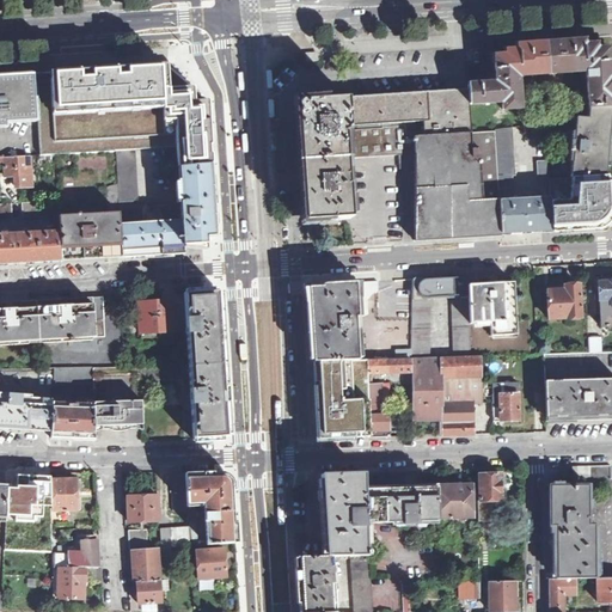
[(467,89),(469,105),(502,102),(502,110),(520,108),(516,77),(585,72),(588,106),(611,105),(611,101),(611,75),(610,77),(610,68),(609,48),(595,49),(595,44),(589,44),(583,46),(583,41),(556,42),(556,40),(544,40),(544,43),(516,46),(518,50),(512,50),(506,50),(506,55),(494,56),(495,77),(488,77),(489,84),(467,85),(467,89)]
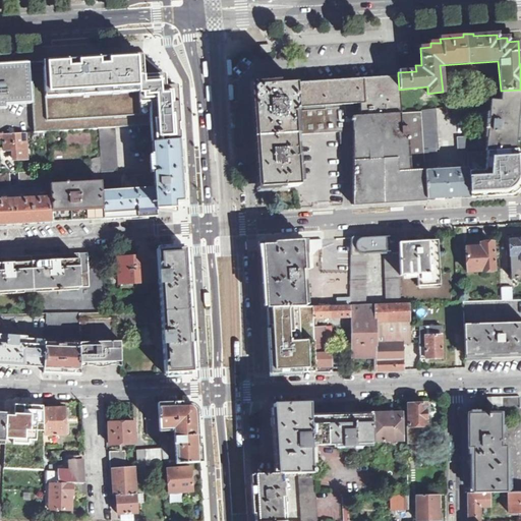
[(32,103),(33,132),(34,132),(43,132),(48,131),(99,128),(114,127),(151,125),(152,142),(180,140),(177,85),(142,55),(29,62),(32,103)]
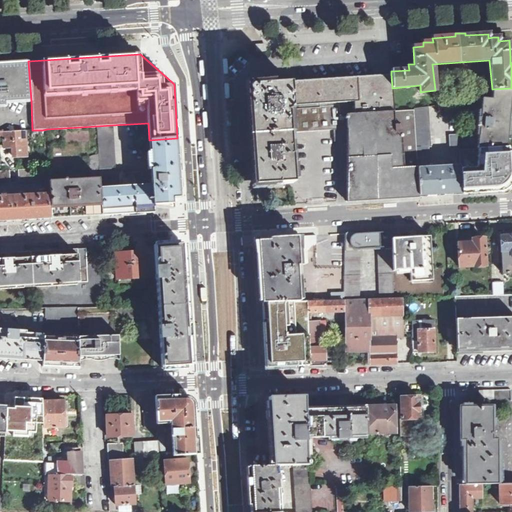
[(0,63),(0,107),(7,107),(7,102),(31,101),(28,61),(0,63)]
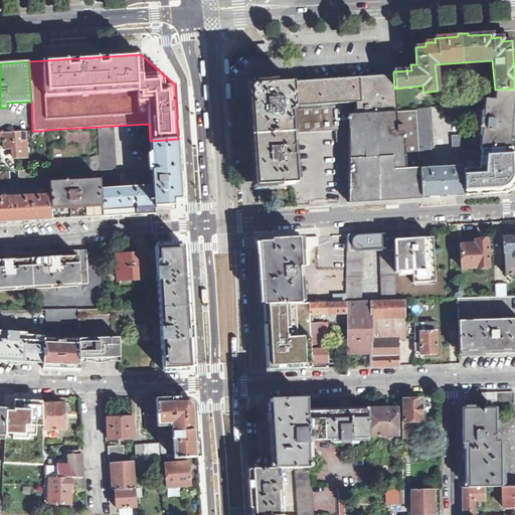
[(325,79),(297,78),(299,130),(349,129),(348,115),(396,112),(394,89),(393,74),(371,76),(325,79)]
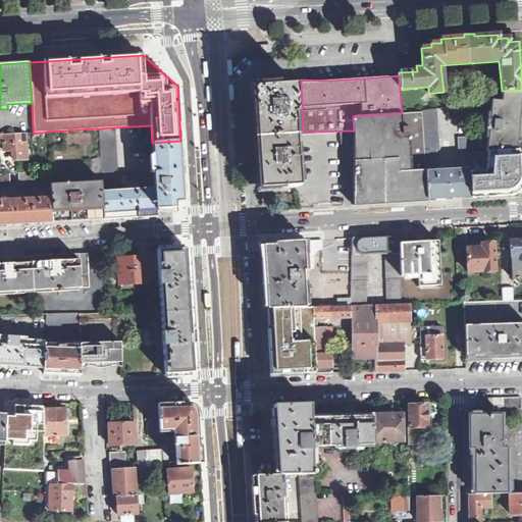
[(264,135),(303,132),(301,80),(261,84),(254,84),(257,135),(264,135)]
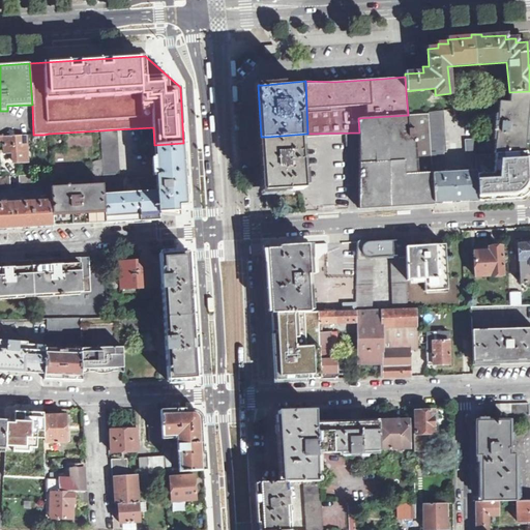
[(527,124),(529,91),(509,92),(509,101),(498,102),(497,121),(494,121),(493,131),(496,131),(494,153),(525,151),(527,124)]
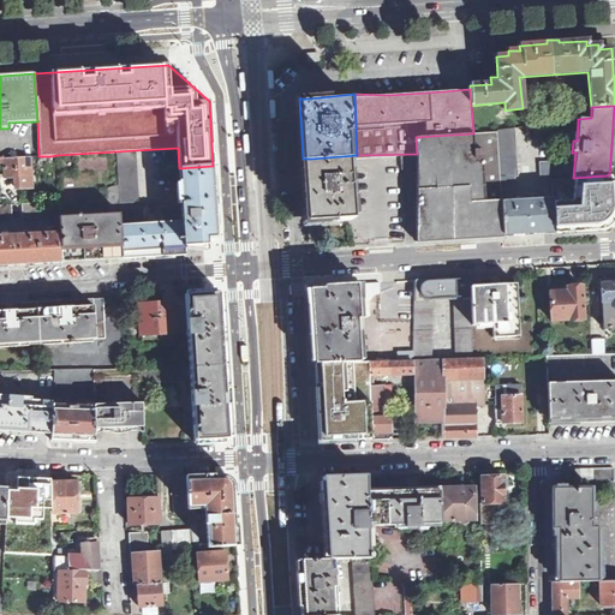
[(547,124),(537,125),(538,141),(548,141),(547,124)]
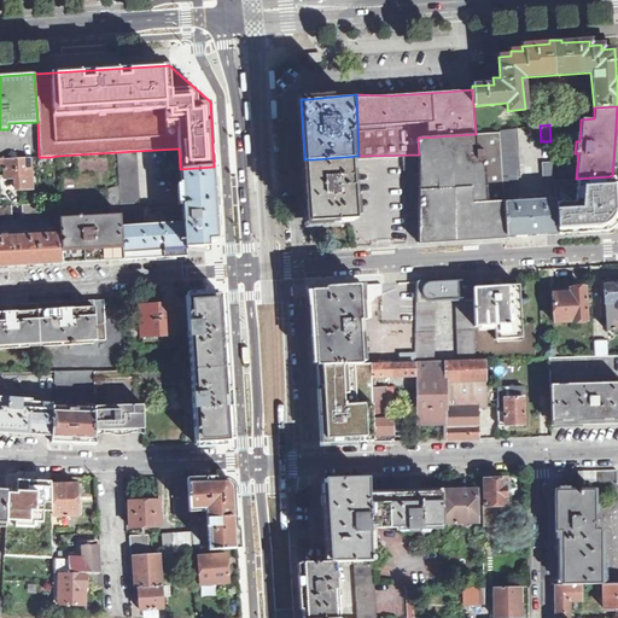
[(476,134),(418,138),(419,155),(420,169),(419,243),(506,237),(503,203),(501,185),(507,185),(507,181),(517,181),(516,178),(520,178),(517,128),(499,130),(499,133),(476,134)]
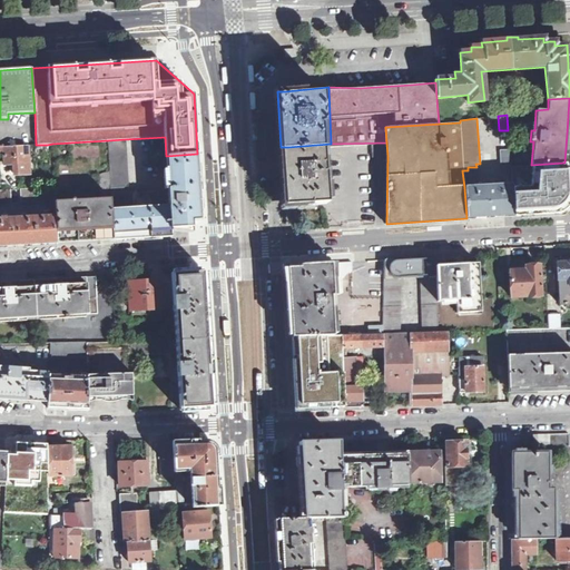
[(125,139),(108,140),(110,196),(111,196),(125,195),(124,187),(128,187),(125,139)]
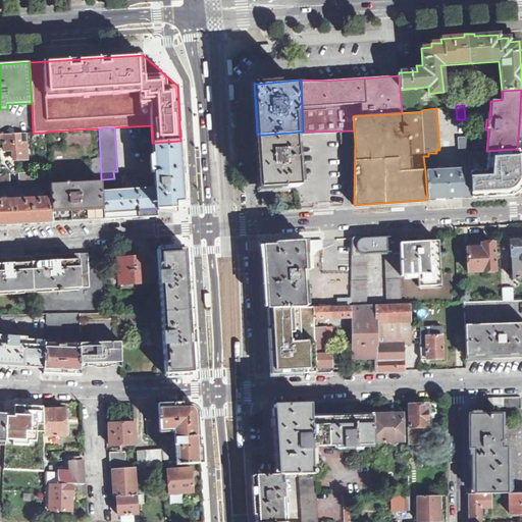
[(99,128),(48,132),(50,171),(51,185),(52,198),(52,204),(53,219),(101,216),(104,216),(102,192),(102,181),(102,179),(101,179),(99,128)]
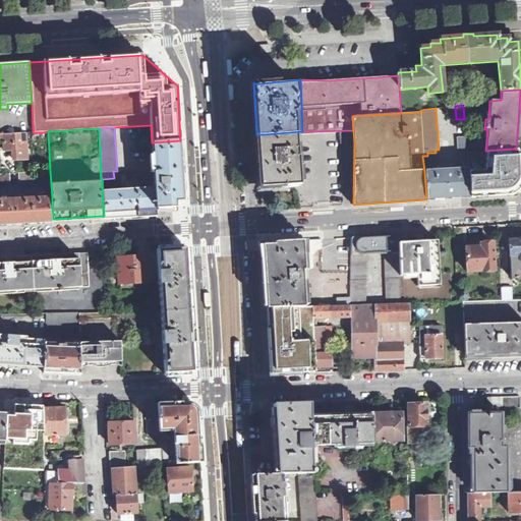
[(305,182),(302,131),(264,134),(256,134),(261,185),(266,184),(305,182)]
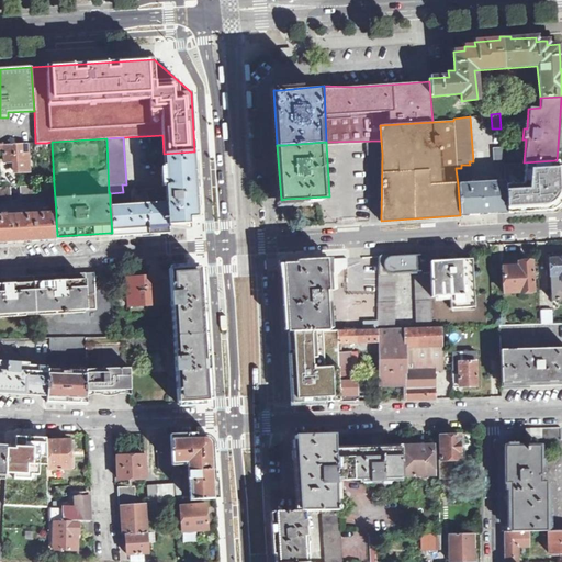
[(47,150),(46,143),(36,143),(37,152),(47,150)]
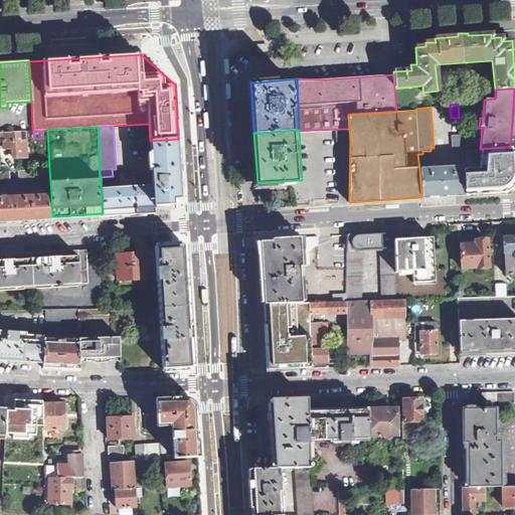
[(13,158),(27,157),(25,132),(4,133),(5,150),(12,149),(13,158)]
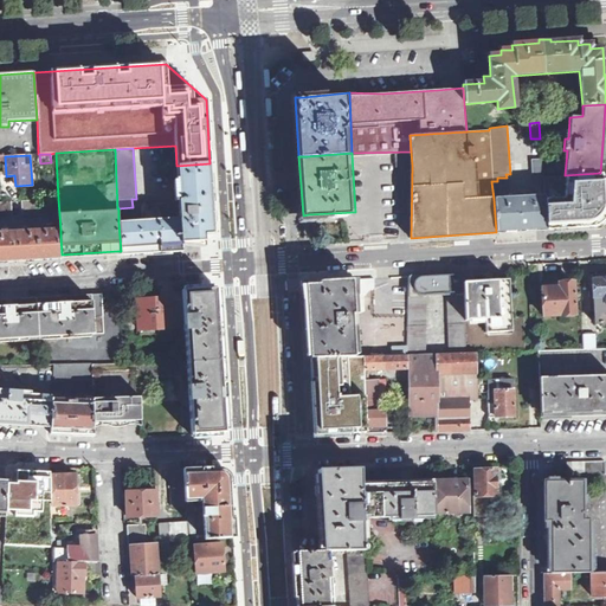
[(532,159),(533,176),(542,176),(541,158),(532,159)]
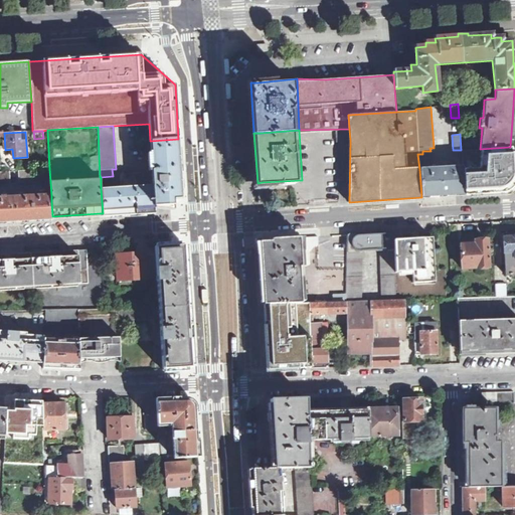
[(125,187),(101,189),(103,213),(103,216),(155,213),(155,205),(173,205),(174,199),(182,199),(181,184),(178,152),(178,139),(150,141),(151,154),(148,154),(149,172),(152,172),(152,186),(135,187),(135,183),(137,182),(133,177),(124,181),(125,187)]
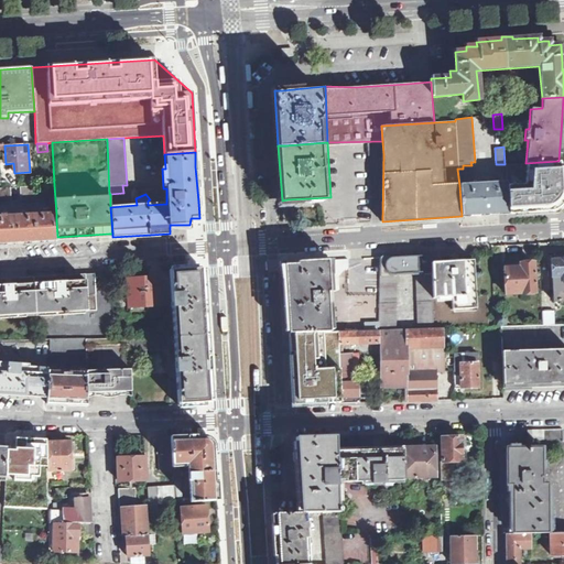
[(506,182),(508,214),(550,212),(552,210),(556,209),(561,206),(563,203),(563,199),(563,179),(561,180),(560,169),(560,161),(559,161),(525,163),(505,164),(506,182)]
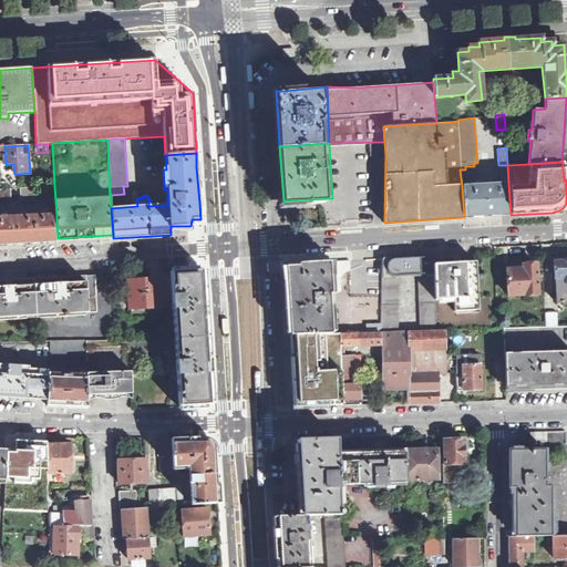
[(508,183),(462,186),(464,217),(491,216),(511,215),(508,183)]
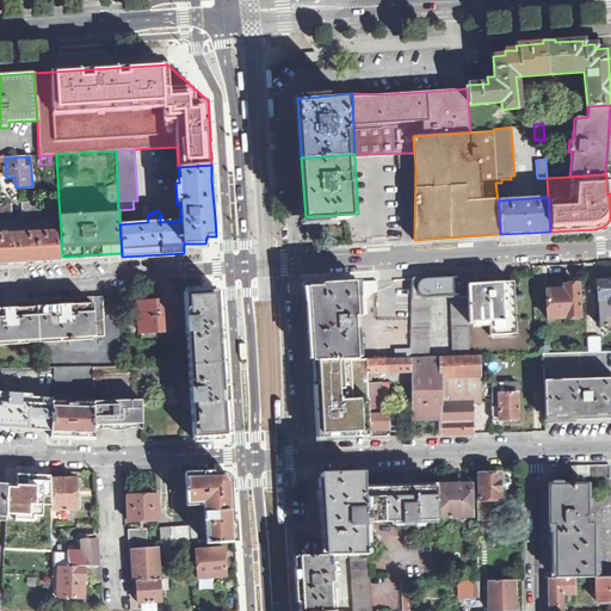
[(23,203),(24,218),(60,216),(59,201),(23,203)]
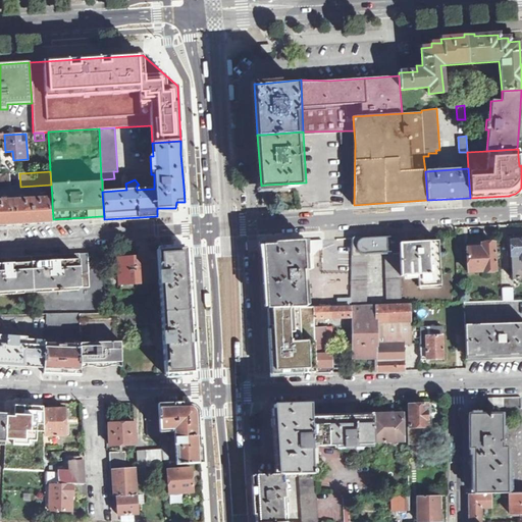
[(0,174),(0,188),(10,188),(10,174),(0,174)]
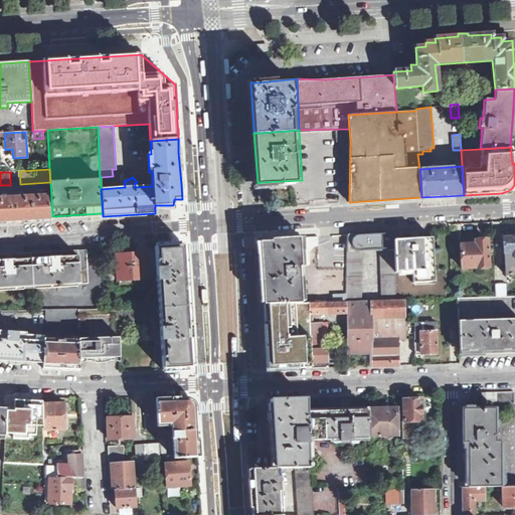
[(0,222),(16,221),(52,219),(52,216),(51,201),(51,195),(45,196),(44,195),(19,196),(19,198),(7,199),(6,197),(0,197),(0,222)]
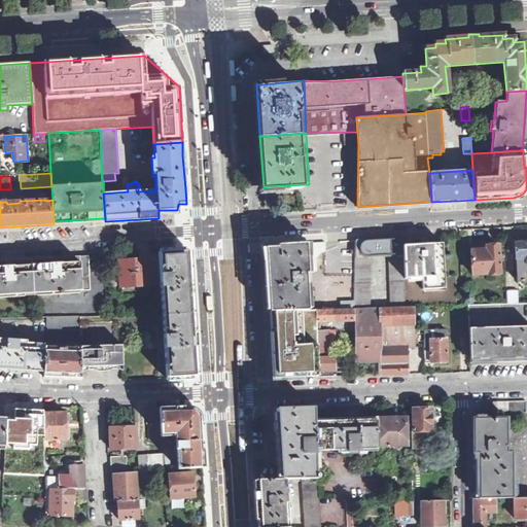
[(365,240),(355,241),(355,258),(354,310),(370,309),(371,257),(379,257),(389,256),(391,308),(407,308),(403,255),(403,245),(403,238),(379,239),(365,240)]
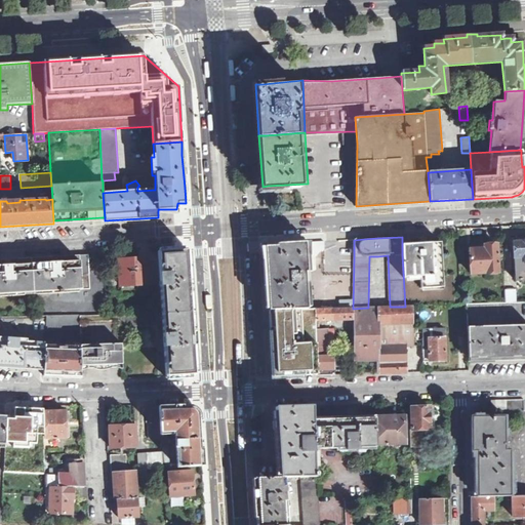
[(265,252),(268,310),(316,309),(350,308),(353,309),(354,257),(354,240),(333,241),(309,242),(277,244),(277,246),(269,246),(265,252)]
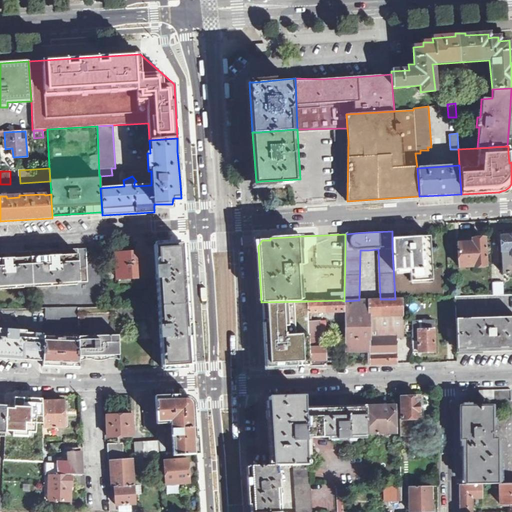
[(486,266),(485,238),(472,239),(472,235),(466,236),(460,236),(461,240),(458,240),(458,268),(486,266)]
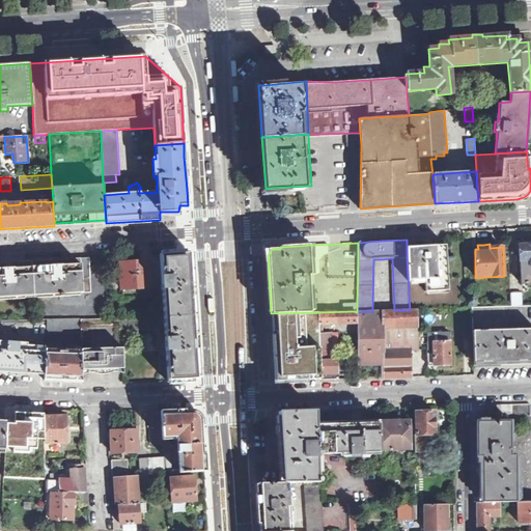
[(530,244),(528,244),(519,245),(520,263),(515,263),(516,274),(521,274),(522,284),(530,283),(530,244)]
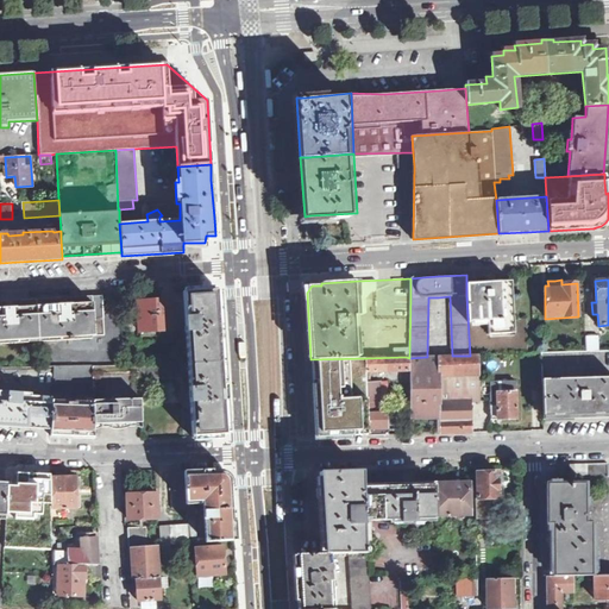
[(502,282),(466,283),(466,295),(470,356),(479,355),(479,357),(528,355),(526,309),(514,309),(515,334),(510,334),(508,309),(512,309),(512,281),(502,282)]
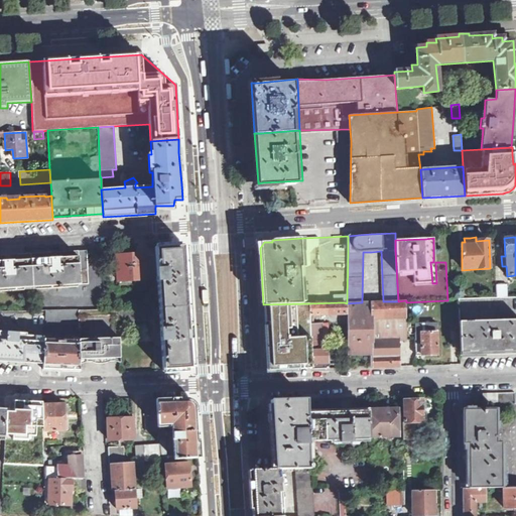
[(159,309),(119,309),(119,321),(160,319),(163,371),(179,370),(192,356),(190,335),(187,287),(187,281),(185,258),(171,245),(155,246),(159,309)]
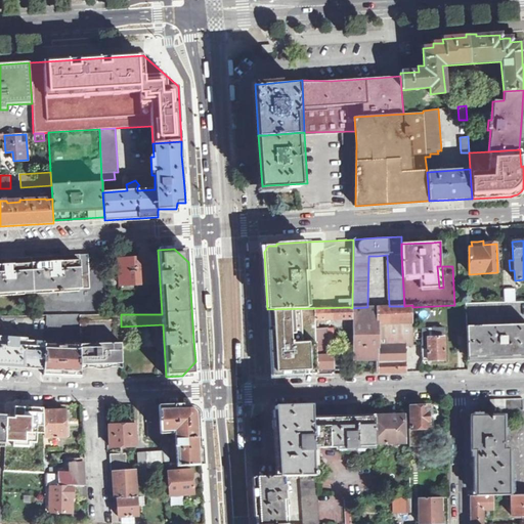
[(0,295),(38,293),(90,290),(89,268),(88,255),(66,257),(66,261),(59,262),(52,262),(52,257),(18,259),(18,264),(10,264),(4,265),(4,260),(0,259),(0,295)]
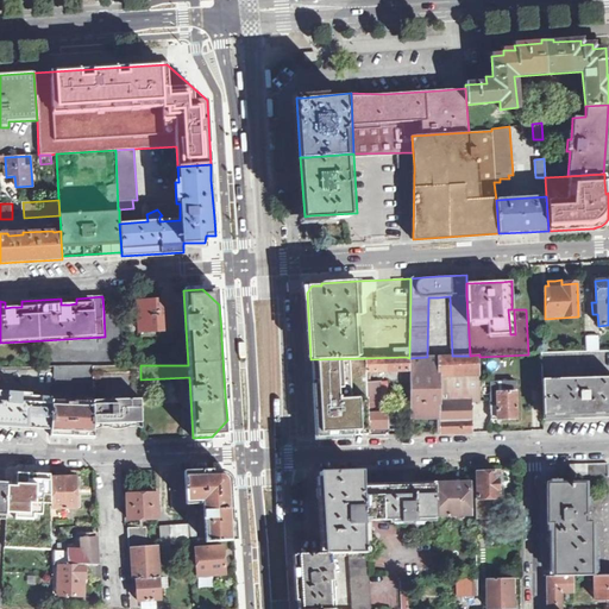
[(142,336),(174,334),(171,300),(152,301),(139,302),(142,336)]
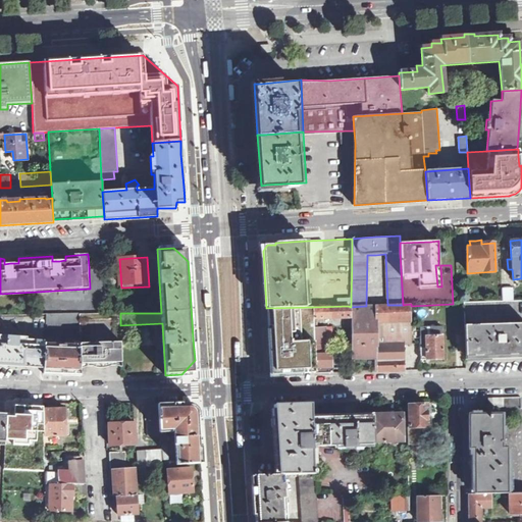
[(104,266),(89,267),(90,289),(38,292),(39,315),(47,315),(80,314),(106,314),(104,266)]
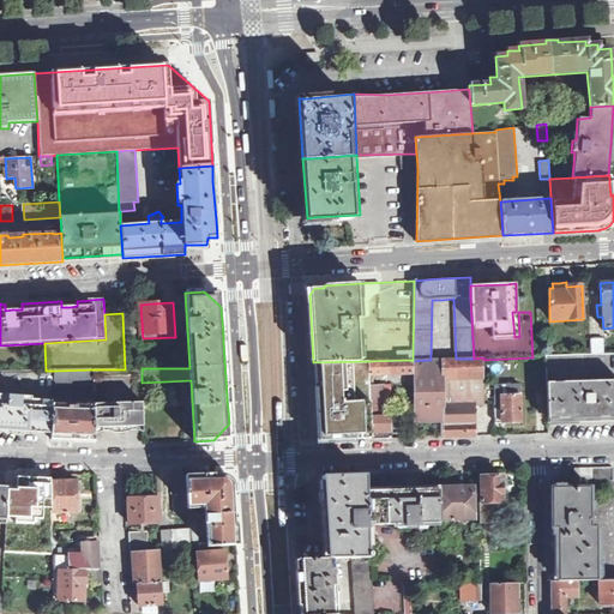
[(589,338),(590,354),(600,354),(599,338),(589,338)]
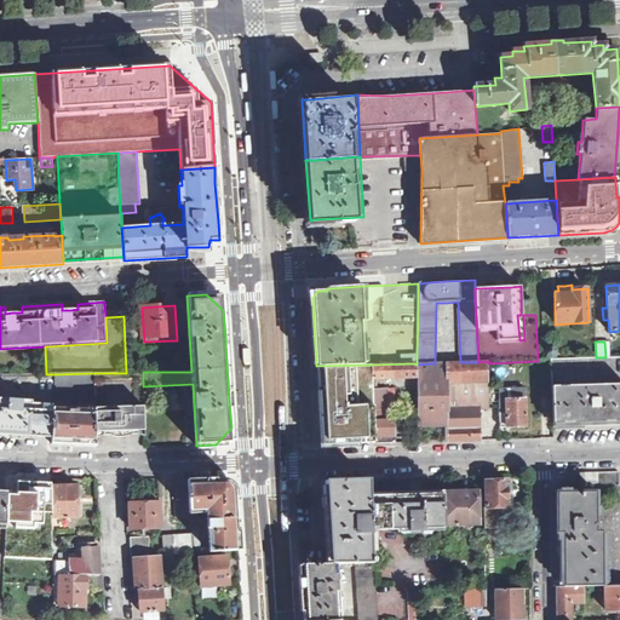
[(460,362),(445,363),(446,379),(448,379),(449,409),(448,409),(448,441),(481,440),(480,409),(500,408),(500,426),(526,426),(524,388),(499,388),(499,401),(488,401),(488,363),(488,361),(478,362),(460,362)]
